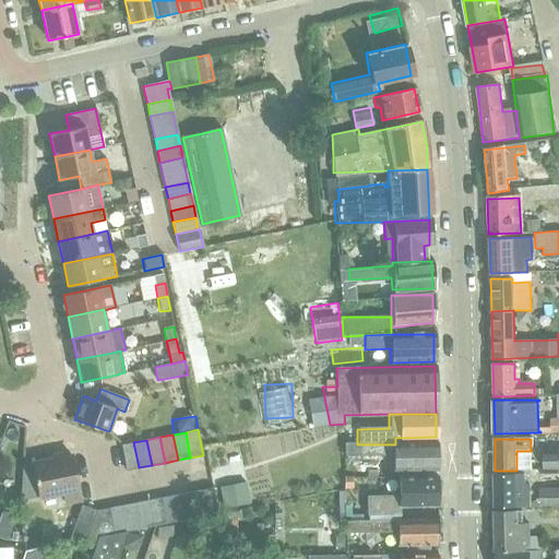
[(139,467),(133,442),(121,444),(126,471),(139,467)]
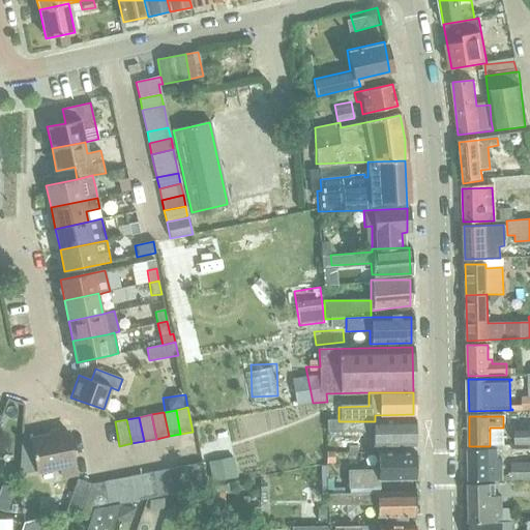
[(413,420),(375,421),(339,421),(324,421),(324,433),(372,432),(372,446),(414,445),(413,420)]
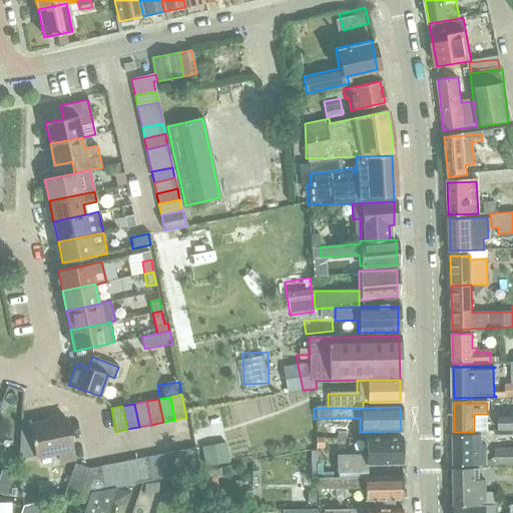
[(512,415),(498,415),(498,431),(506,431),(512,431),(512,415)]
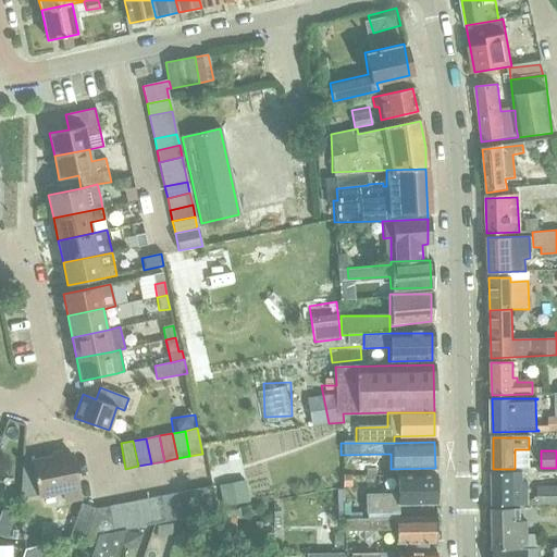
[(21,499),(39,495),(63,491),(65,502),(79,498),(71,454),(23,463),(21,499)]
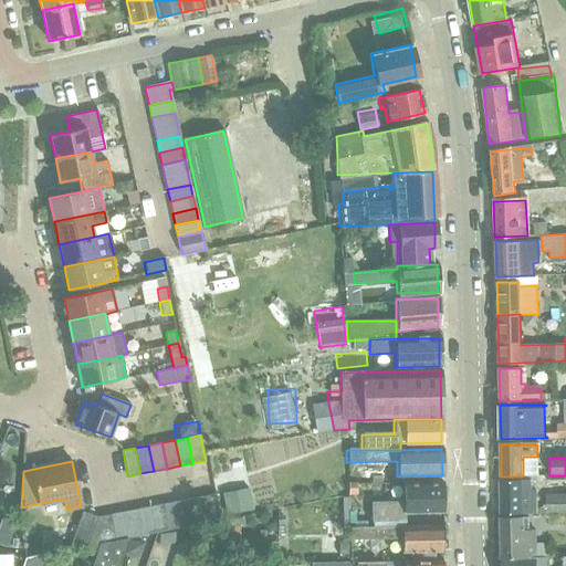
[(442,502),(446,498),(446,489),(442,482),(404,482),(404,502),(370,503),(371,521),(404,521),(404,513),(442,512),(442,502)]
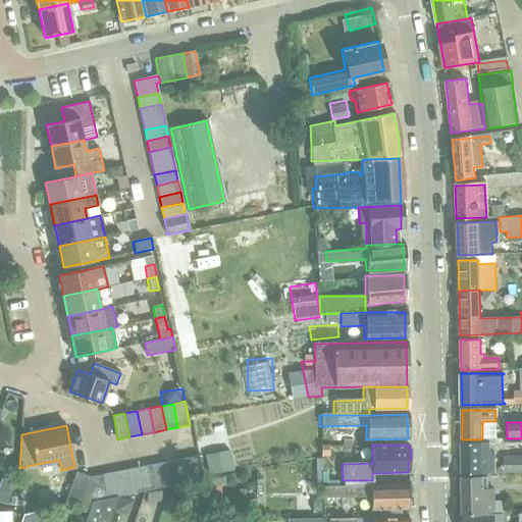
[(497,474),(497,463),(493,463),(493,456),(489,456),(489,445),(463,445),(463,474),(497,474)]
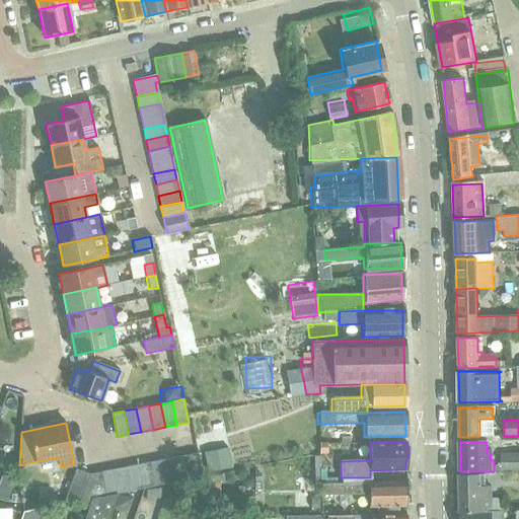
[(232,465),(230,444),(208,446),(211,467),(232,465)]
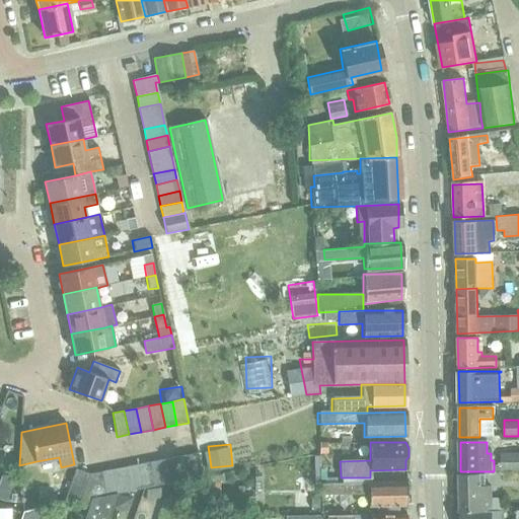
[(197,452),(184,455),(190,478),(202,476),(197,452)]
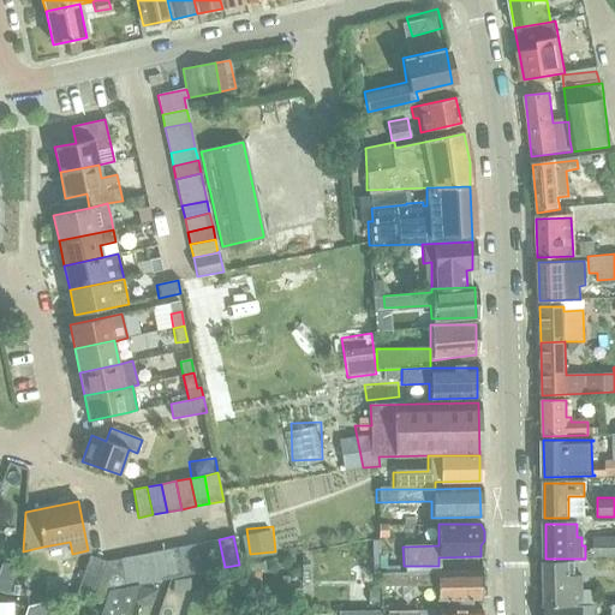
[(595,557),(614,557),(614,537),(595,538),(595,557)]
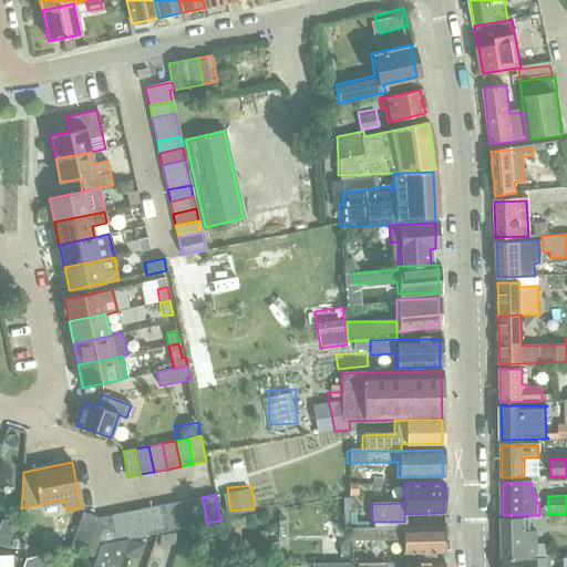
[(202,497),(189,500),(194,526),(207,523),(202,497)]
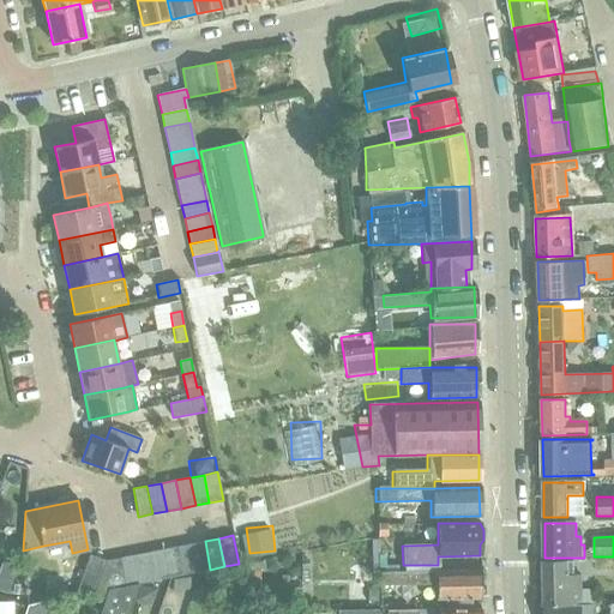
[(205,541),(191,543),(196,572),(210,570),(205,541)]
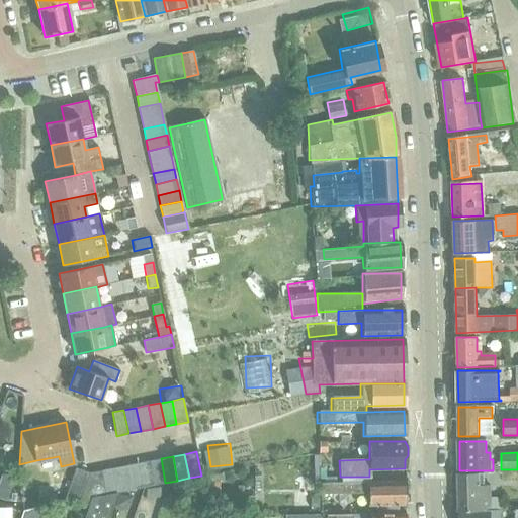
[(161,458),(149,461),(154,485),(165,483),(161,458)]
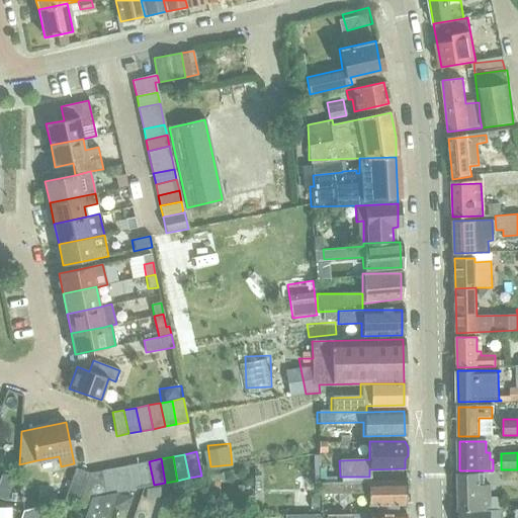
[(149,461),(137,463),(142,488),(154,485),(149,461)]
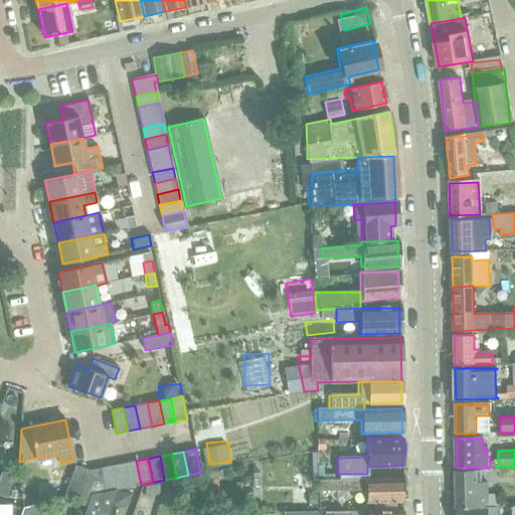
[(136,461),(125,463),(129,487),(141,485),(136,461)]
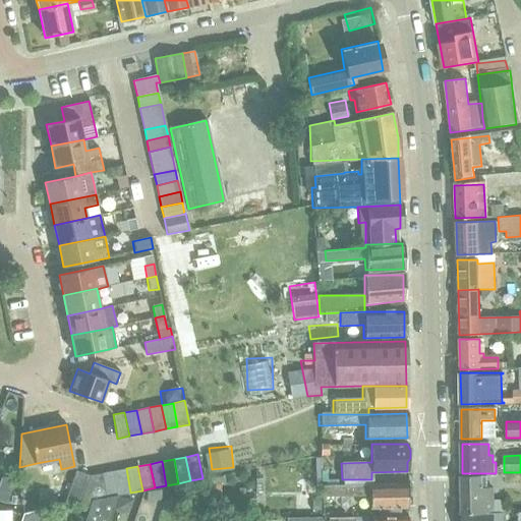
[(126,468),(114,471),(118,495),(130,493),(126,468)]
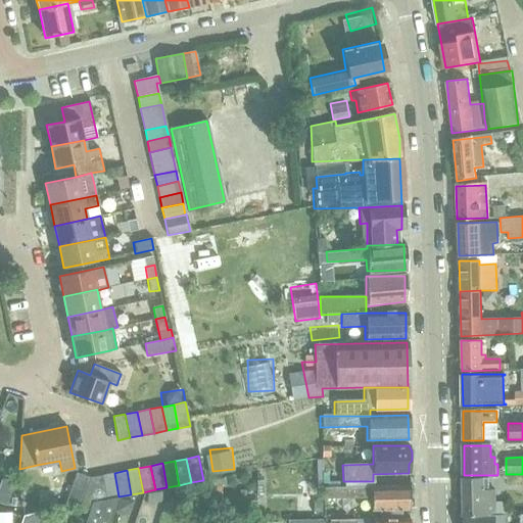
[(63,508),(81,505),(90,477),(76,472),(63,508)]
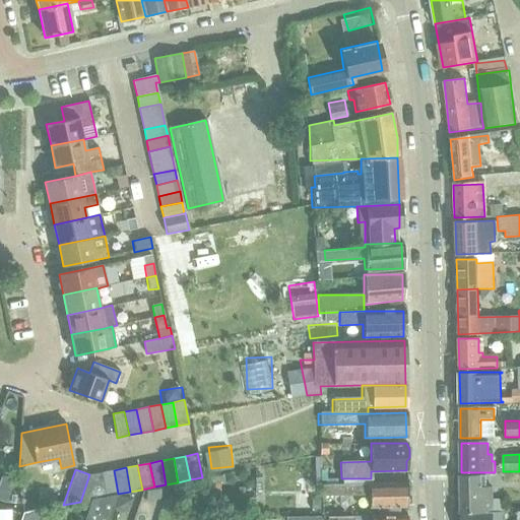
[(102,472),(106,497),(117,495),(118,494),(114,470),(102,472)]
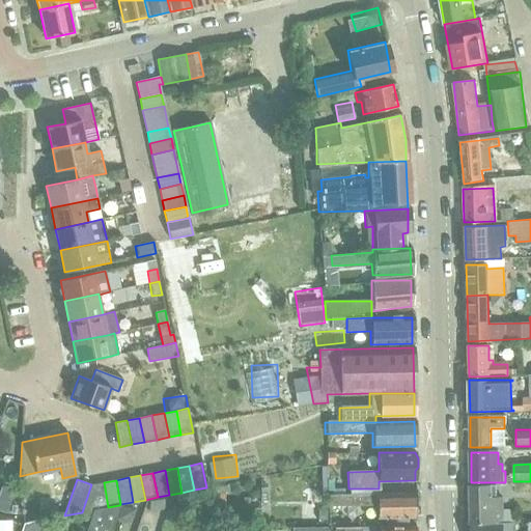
[(82,512),(93,510),(108,507),(104,482),(91,484),(82,512)]
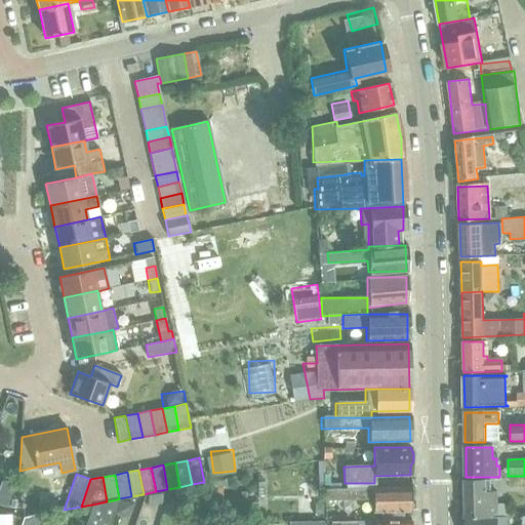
[(3,479),(1,497),(14,498),(15,480),(3,479)]
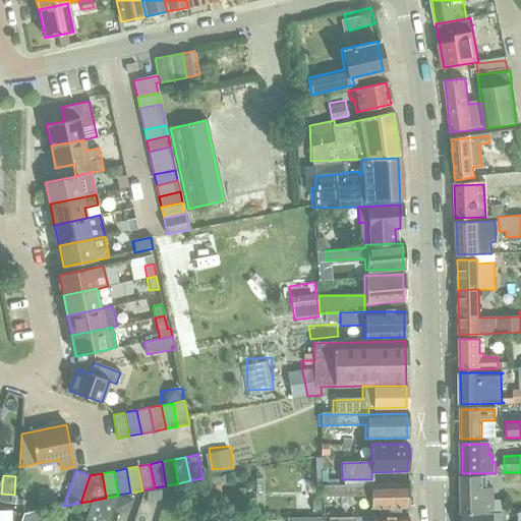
[(460,476),(461,513),(494,513),(494,488),(486,488),(486,476),(460,476)]
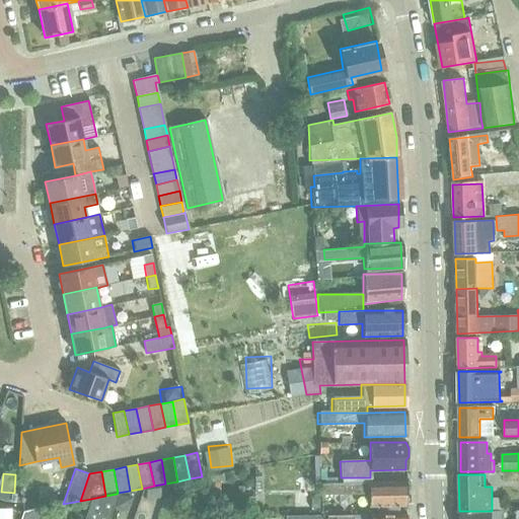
[(405,507),(410,502),(410,494),(405,490),(405,480),(320,482),(320,494),(368,493),(368,507),(405,507)]
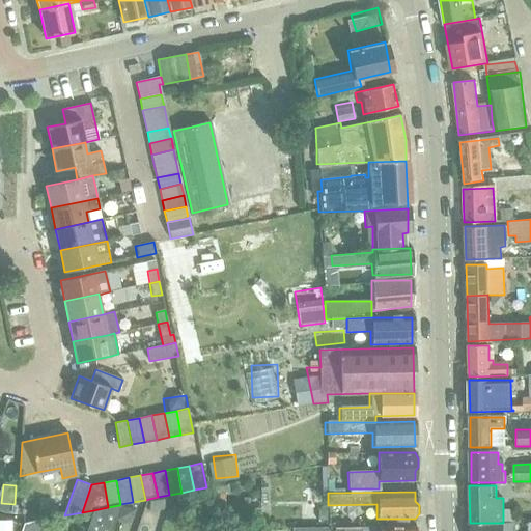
[(93,510),(86,530),(110,530),(119,505),(108,507),(93,510)]
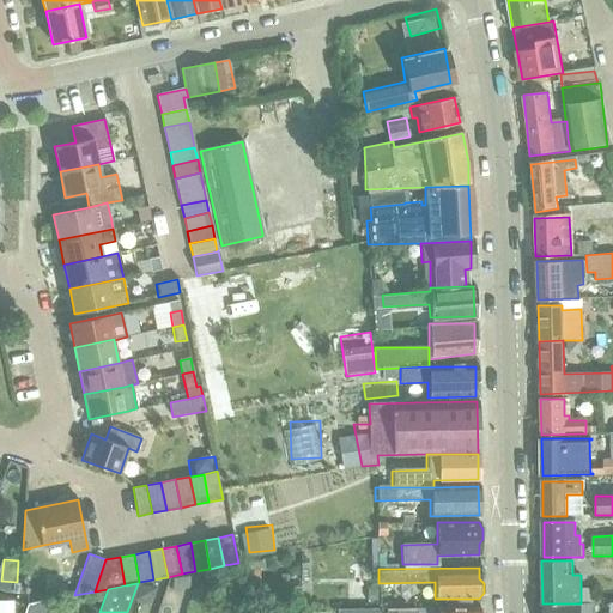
[(141,583),(135,600),(150,606),(156,589),(141,583)]
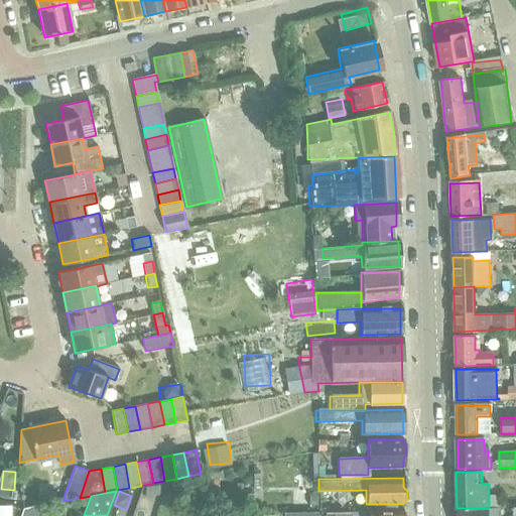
[(0,515),(13,515),(15,515),(17,503),(1,502),(0,515)]
